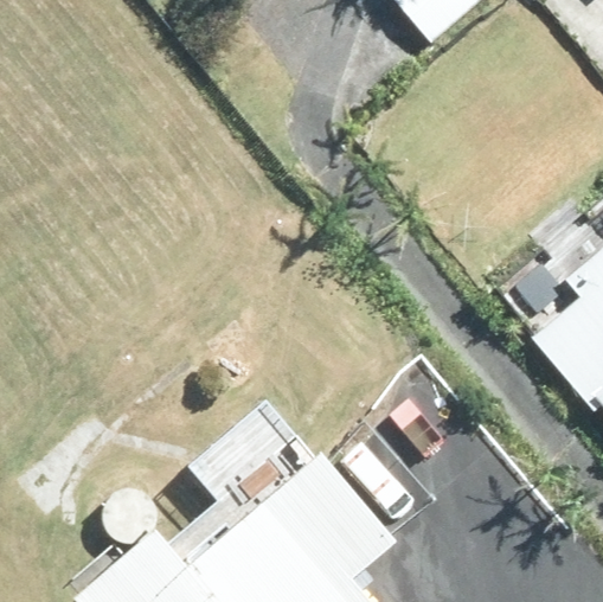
[(396,0),(430,40),(475,0),(396,0)]
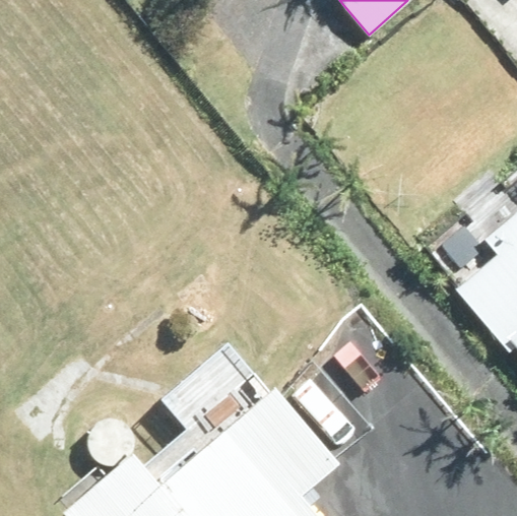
[(516,213),(486,240),(498,255),(458,287),(516,356),(516,213)]
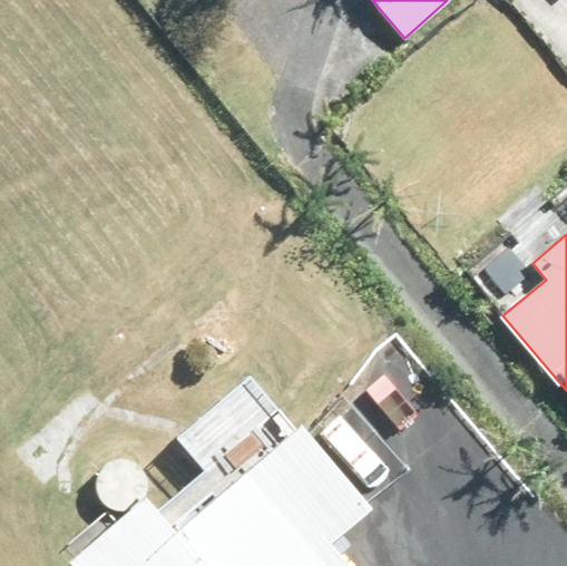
[(504,241),(472,266),(496,299),(528,272),(504,241)]
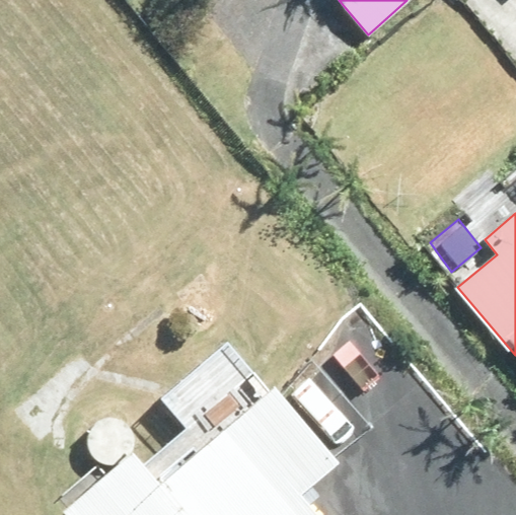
[(161,473),(144,455),(68,514),(321,514),(301,491),(337,460),(275,387),(198,451),(193,445),(161,473)]
